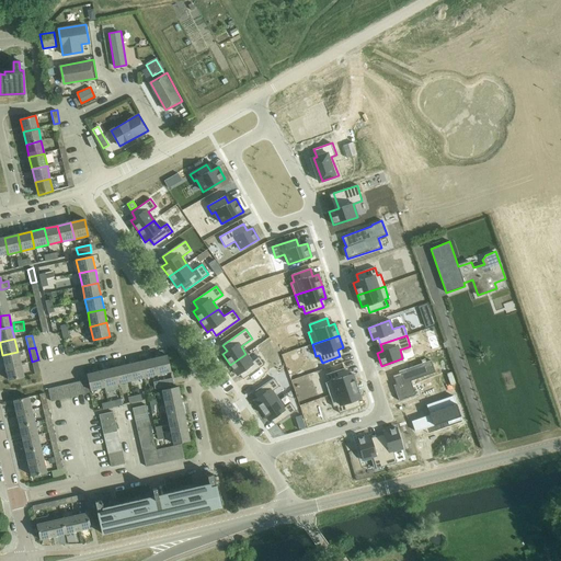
[(2,355),(6,367),(21,364),(18,352),(2,355)]
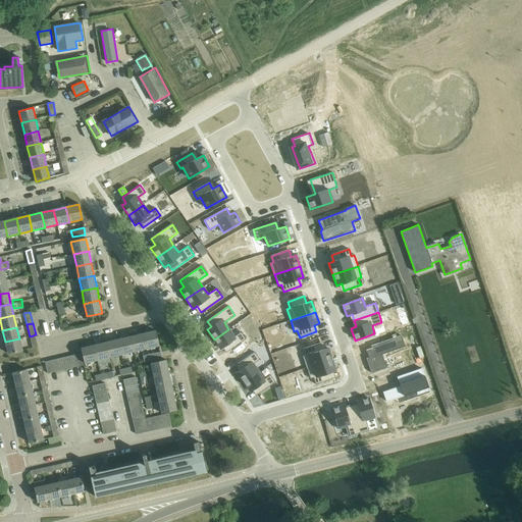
[(228,329),(214,340),(220,349),(225,346),(228,351),(246,340),(241,332),(235,336),(228,329)]
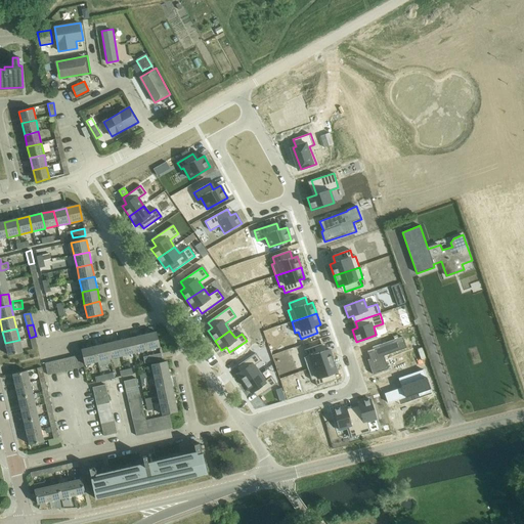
[(156,332),(142,335),(146,350),(160,347),(156,332)]
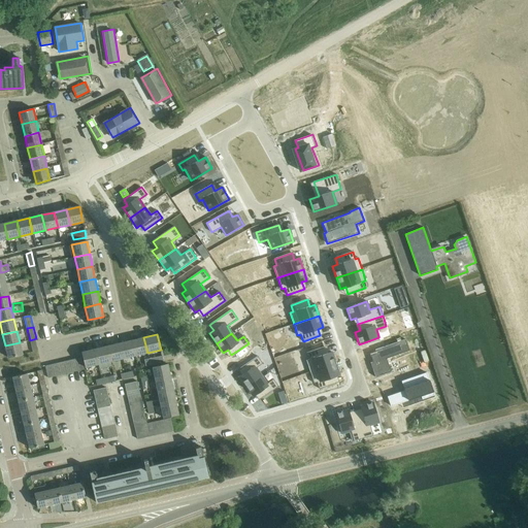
[(143,337),(131,340),(135,356),(147,353),(143,337)]
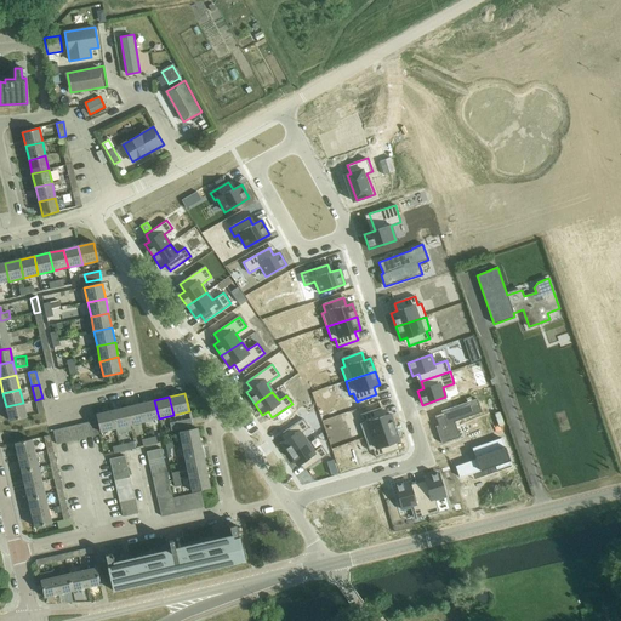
[(43,398),(35,400),(39,414),(45,412),(43,398)]
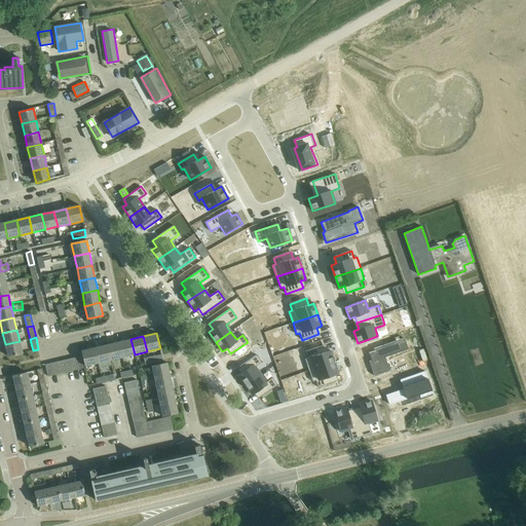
[(375,351),(369,353),(371,361),(369,362),(374,376),(389,371),(385,358),(408,349),(404,338),(374,348),(375,351)]
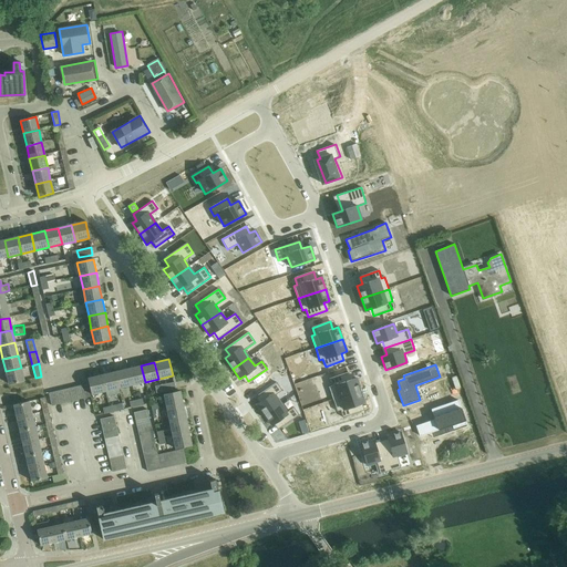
[(141,366),(127,369),(132,385),(145,382),(141,366)]
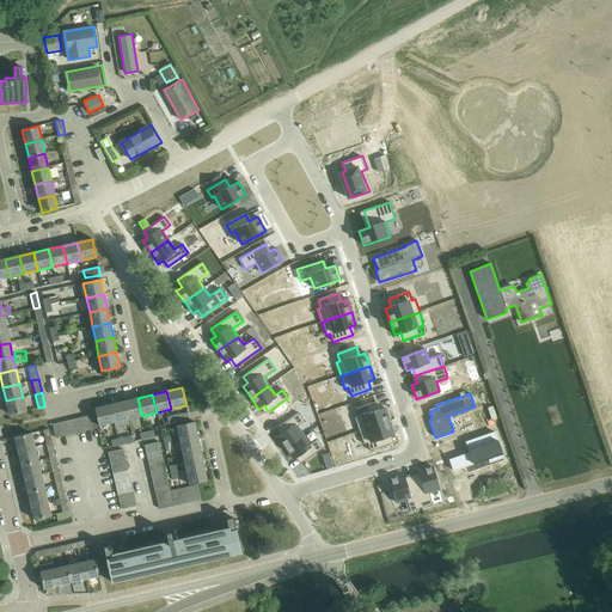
[(23,397),(6,401),(10,415),(25,411),(23,397)]
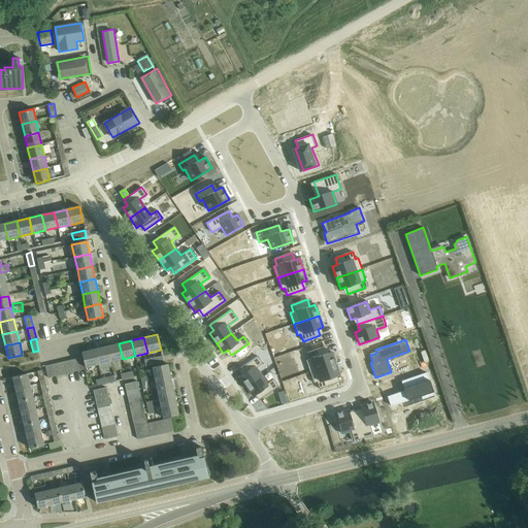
[(119,343),(106,347),(110,362),(123,359),(119,343)]
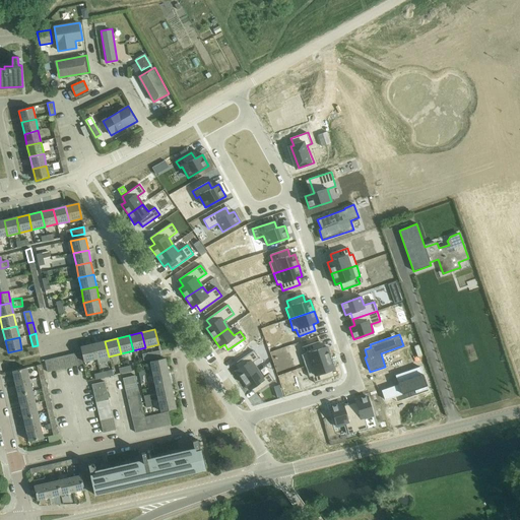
[(95,360),(109,356),(105,341),(92,344),(95,360)]
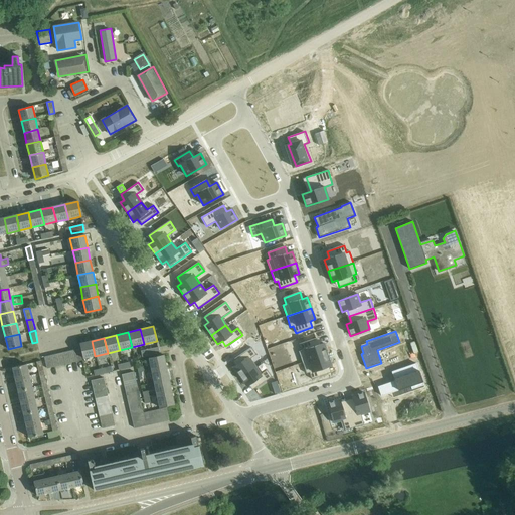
[(302,351),(299,352),(303,363),(327,354),(323,343),(318,345),(316,338),(300,344),(302,351)]
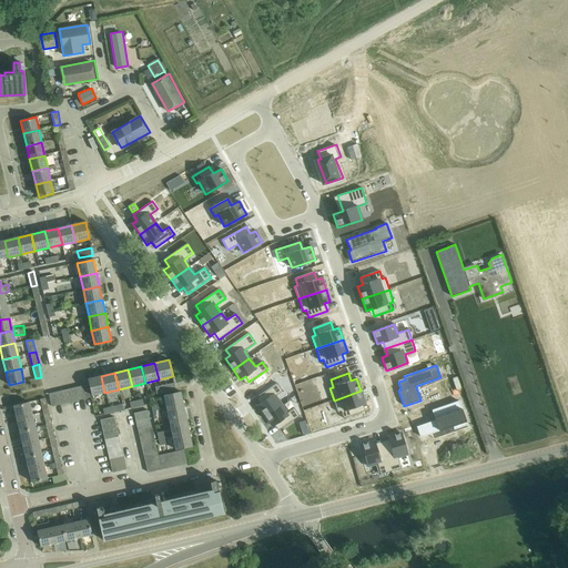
[(104,393),(101,376),(88,378),(91,395),(104,393)]
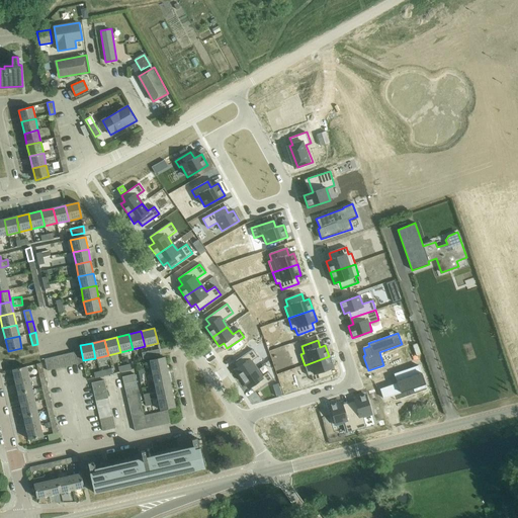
[(159,349),(146,352),(148,358),(160,356),(159,349)]
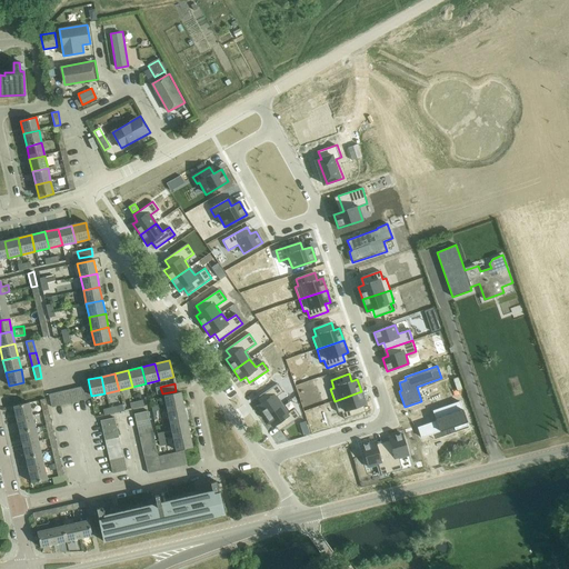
[(262,402),(258,406),(266,417),(281,405),(276,397),(283,391),(278,383),(259,397),(262,402)]
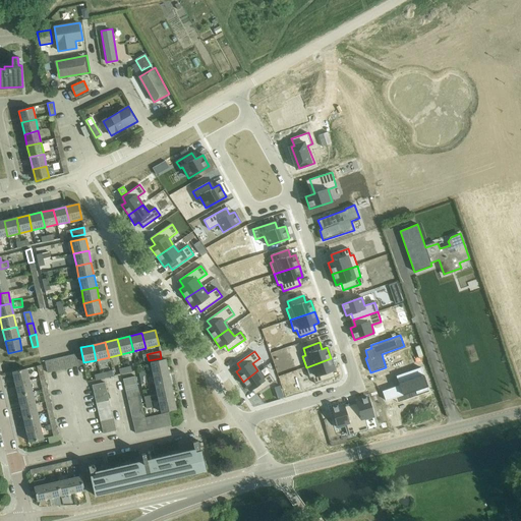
[(80,353),(63,357),(65,369),(82,365),(80,353)]
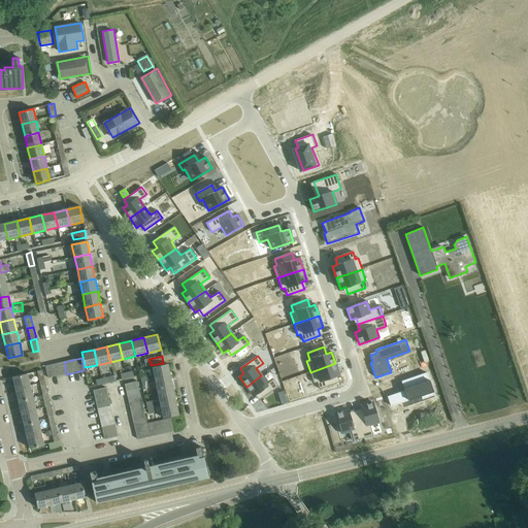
[(66,374),(64,362),(45,366),(47,378),(66,374)]
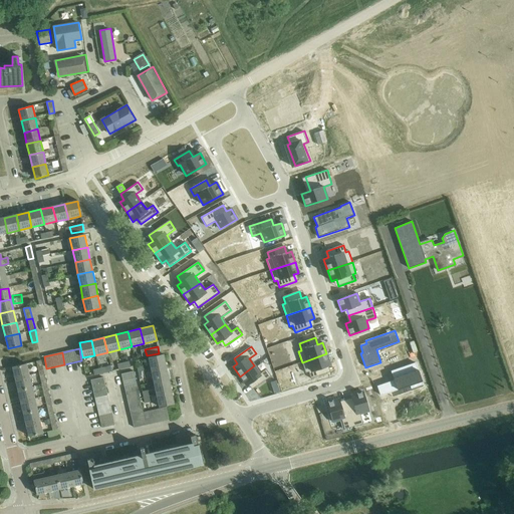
[(326,353),(302,362),(305,373),(308,372),(311,378),(327,372),(325,366),(330,364),(326,353)]
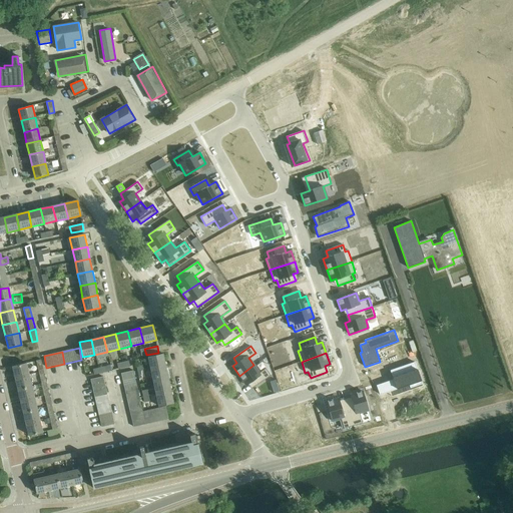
[(147,357),(150,369),(165,366),(163,354),(147,357)]
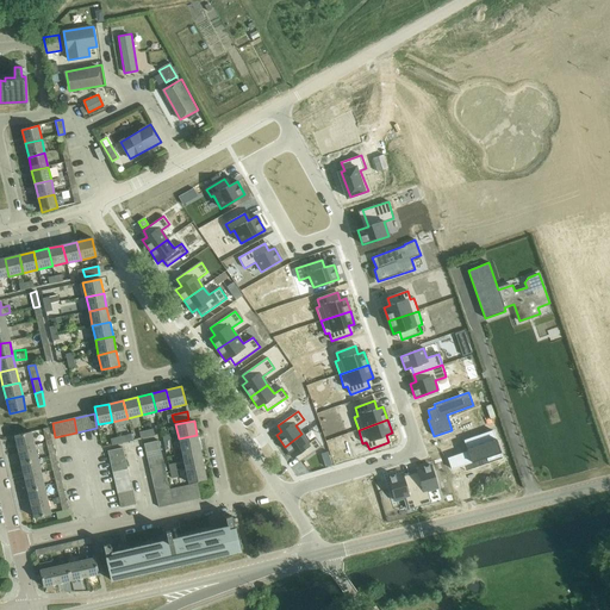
[(468,452),(448,459),(452,471),(487,459),(489,462),(503,458),(493,430),(465,441),(468,452)]
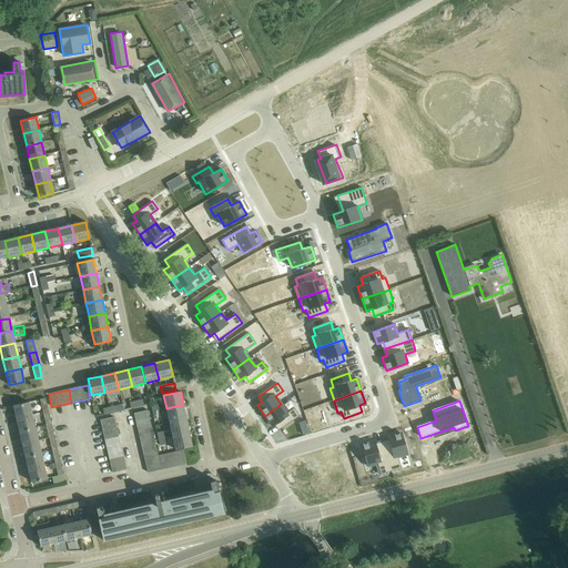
[(13,405),(17,418),(31,415),(29,402),(13,405)]
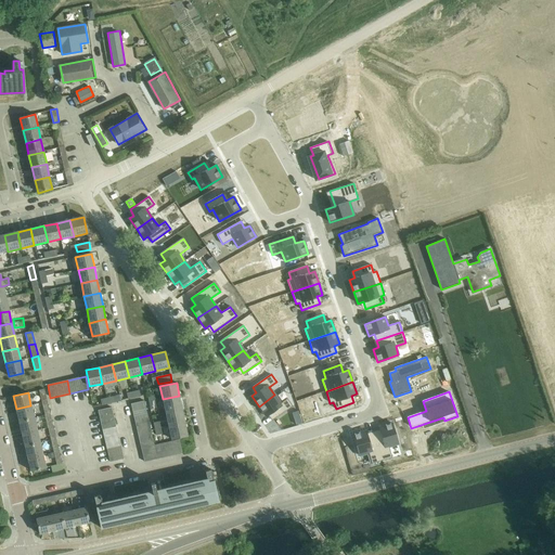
[(274,395),(259,407),(266,416),(271,413),(274,418),(293,407),(287,399),(281,403),(274,395)]
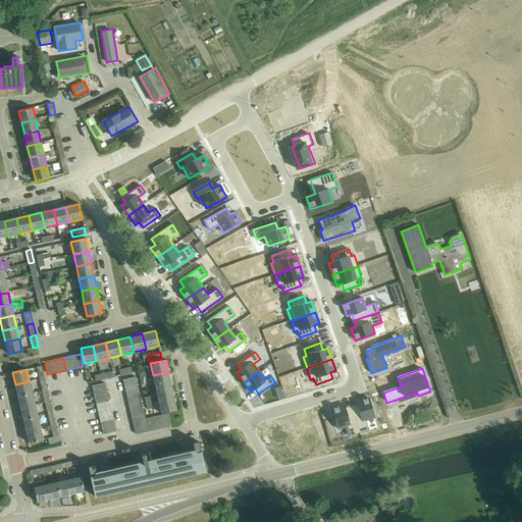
[(153,375),(156,387),(171,384),(168,372),(153,375)]
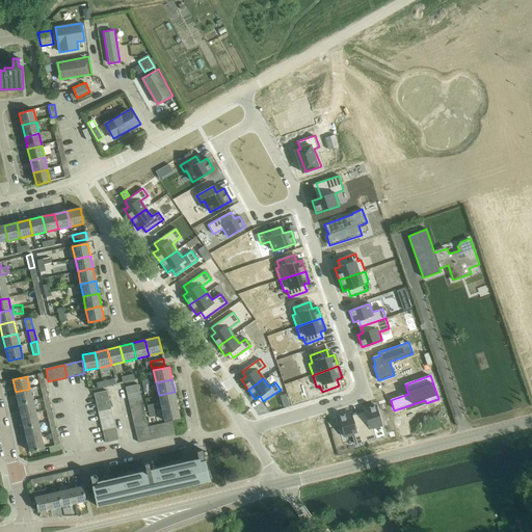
[(125,388),(127,394),(139,391),(138,384),(125,388)]
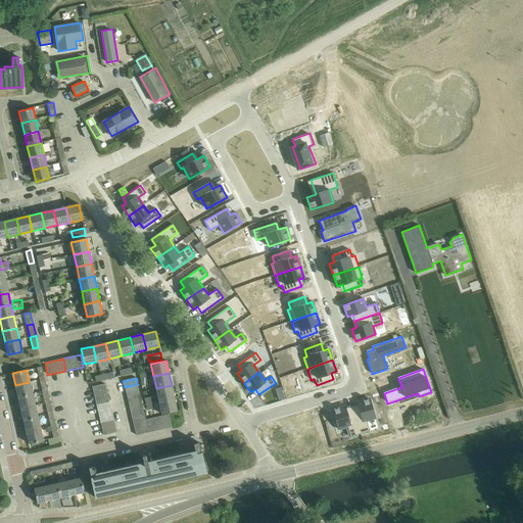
[(15,385),(18,396),(32,393),(29,382),(15,385)]
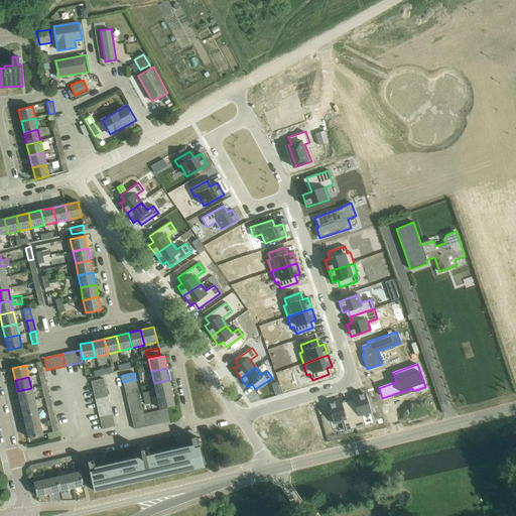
[(91,382),(92,388),(105,385),(104,379),(91,382)]
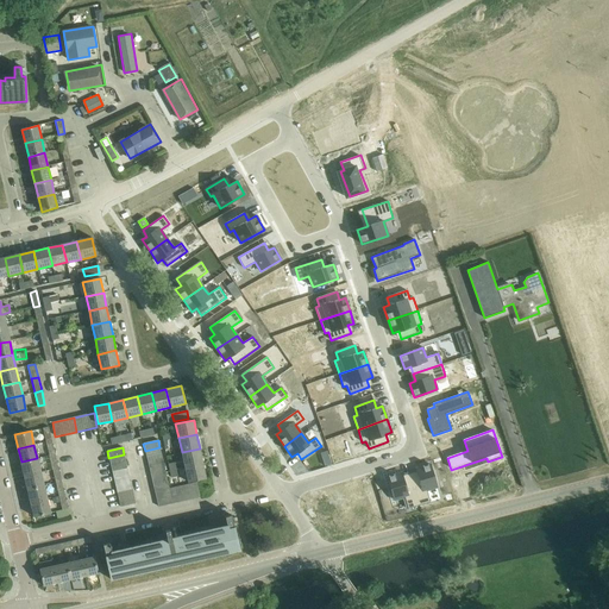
[(145,451),(146,458),(162,454),(159,447),(145,451)]
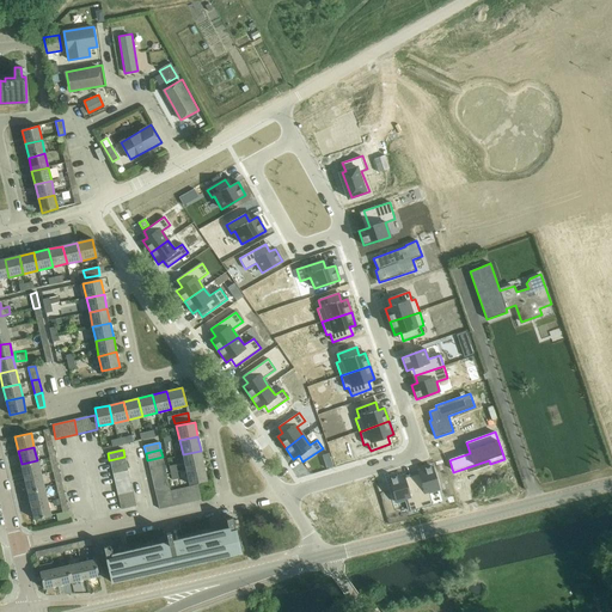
[(183,454),(185,470),(203,465),(201,451),(183,454)]
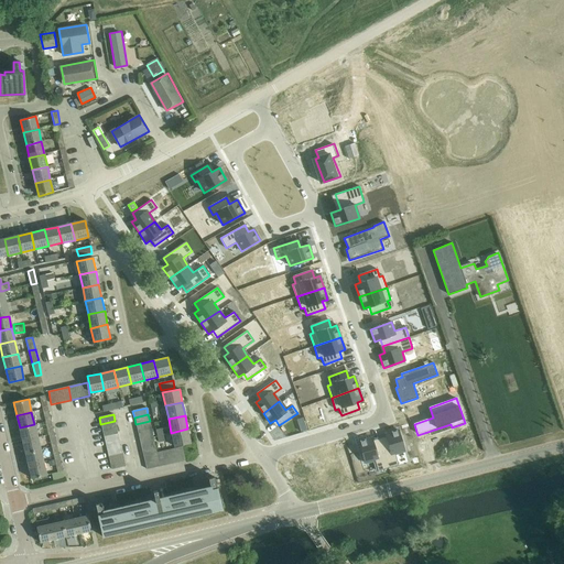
[(100,424),(102,431),(116,427),(115,421),(100,424)]
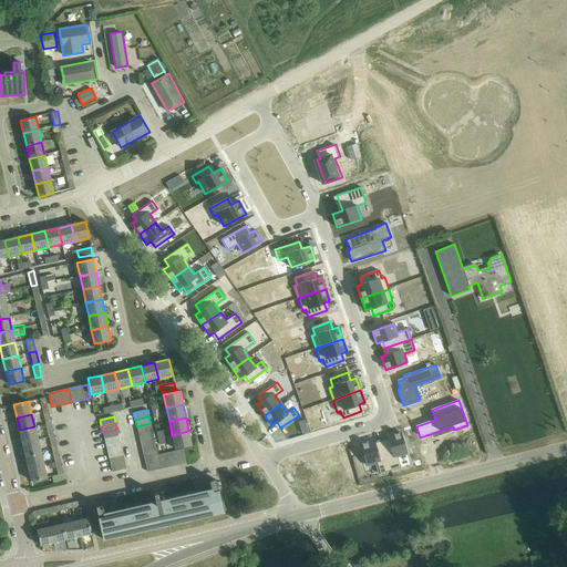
[(136,426),(138,432),(152,429),(151,423),(136,426)]
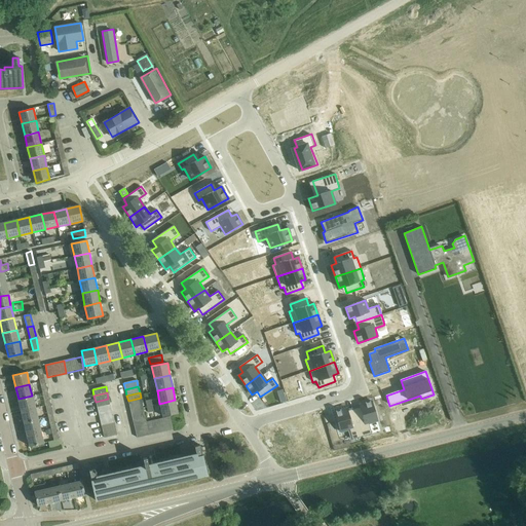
[(19,399),(21,411),(35,408),(32,396),(19,399)]
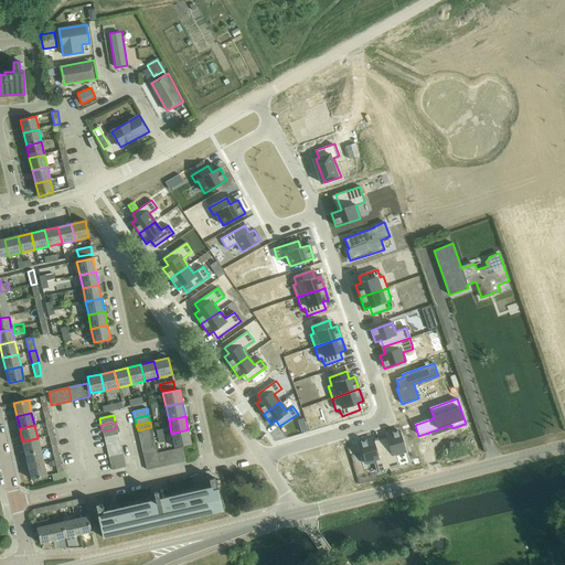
[(138,430),(139,437),(153,434),(151,427),(138,430)]
